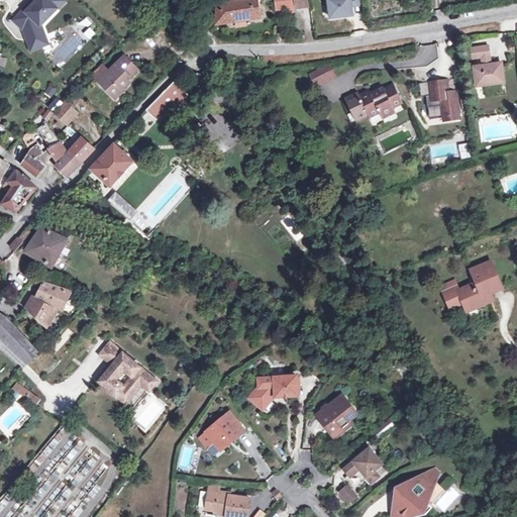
[(20,27),(30,52),(41,47),(38,38),(44,36),(40,26),(58,10),(54,6),(59,0),(37,0),(32,5),(30,2),(13,20),(20,27)]
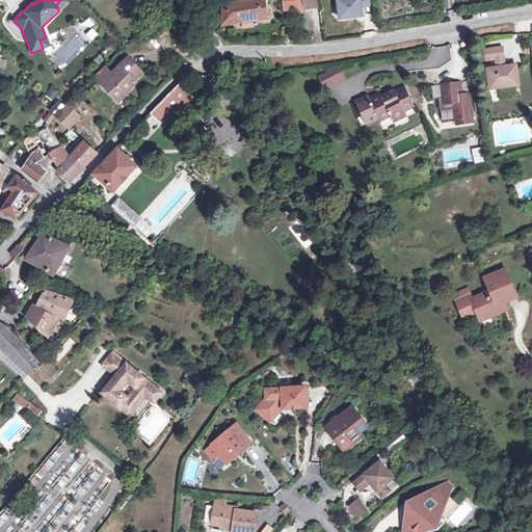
[(64,0),(60,0),(55,6),(59,10),(67,2),(64,0)]
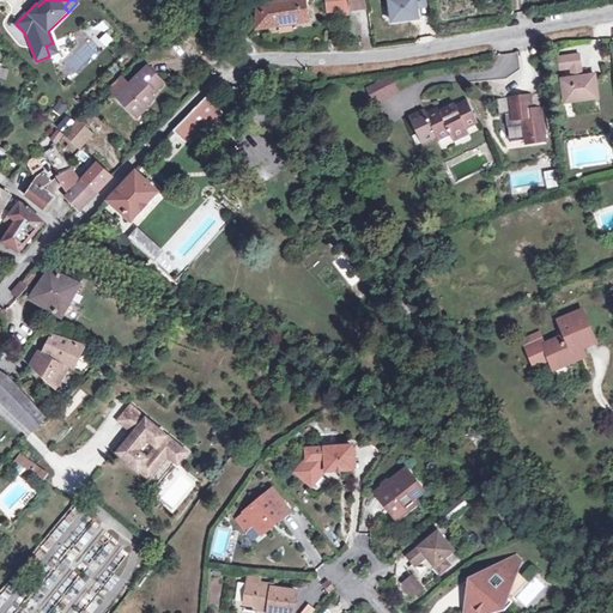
[(304,0),(292,0),(259,5),(256,29),(259,28),(308,22),(304,0)]
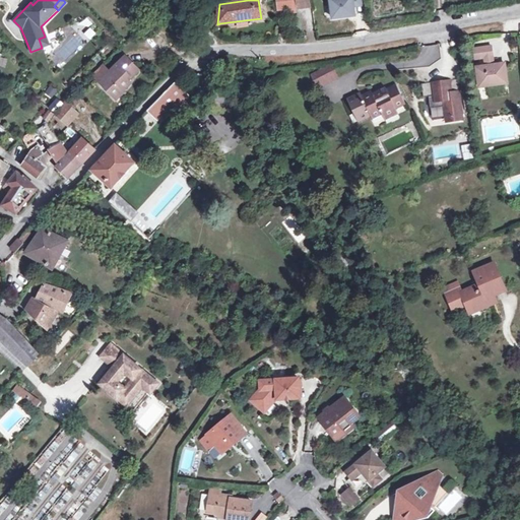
[(295,0),(274,0),(276,9),(296,7),(295,0)]
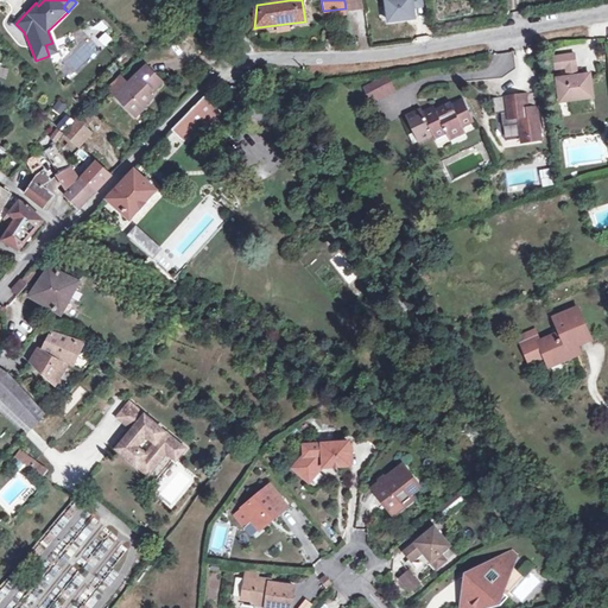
[(413,18),(412,7),(420,6),(419,0),(384,0),(387,21),(413,18)]
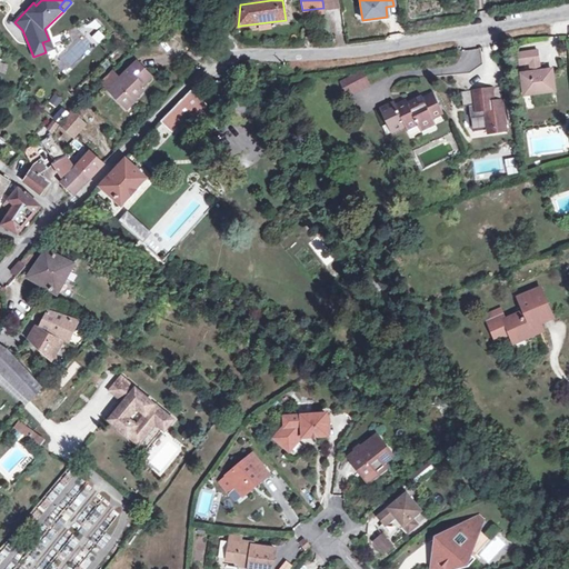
[(97,43),(105,38),(100,30),(91,36),(97,43)]
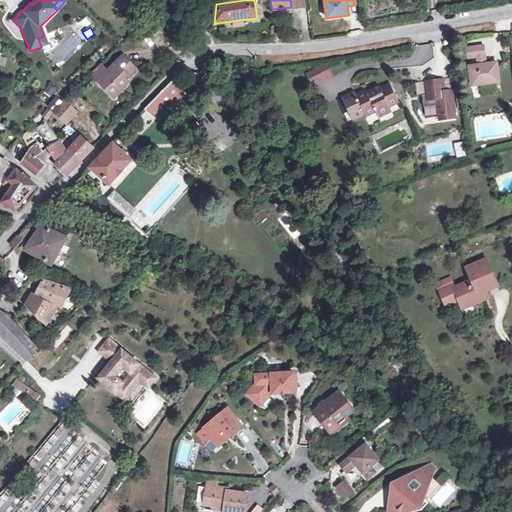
[(47,45),(44,36),(38,38),(41,47),(47,45)]
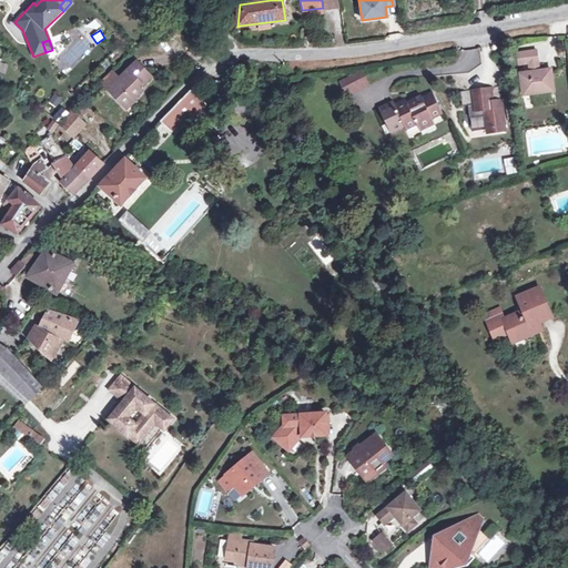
[(536,51),(517,53),(518,64),(537,62),(536,51)]
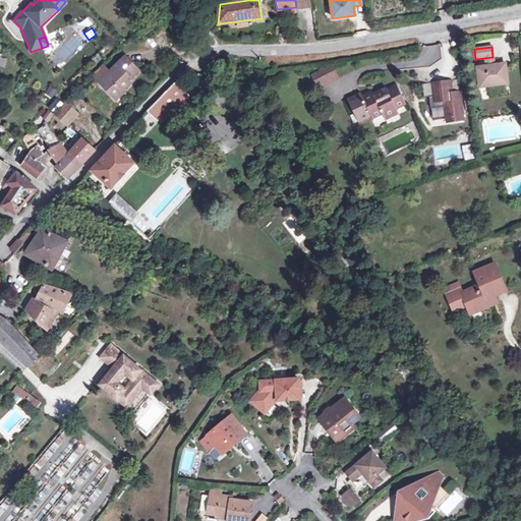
[(493,57),(475,59),(477,68),(494,65),(493,57)]
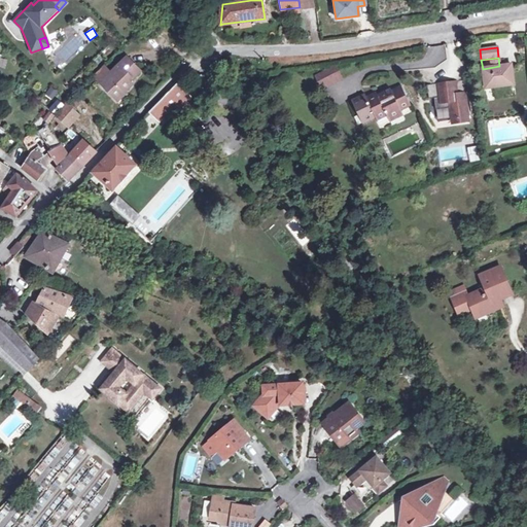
[(101,83),(114,98),(121,91),(124,94),(133,85),(129,81),(131,79),(132,80),(140,73),(127,59),(110,74),(101,83)]
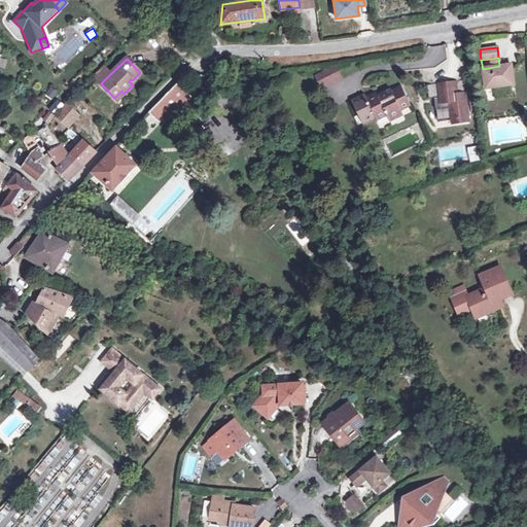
[(499,66),(483,69),(485,89),(514,84),(512,64),(499,66)]
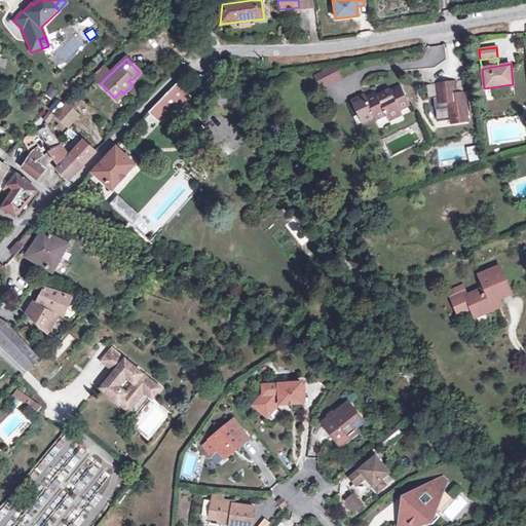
[(333,65),(312,75),(318,86),(338,76),(333,65)]
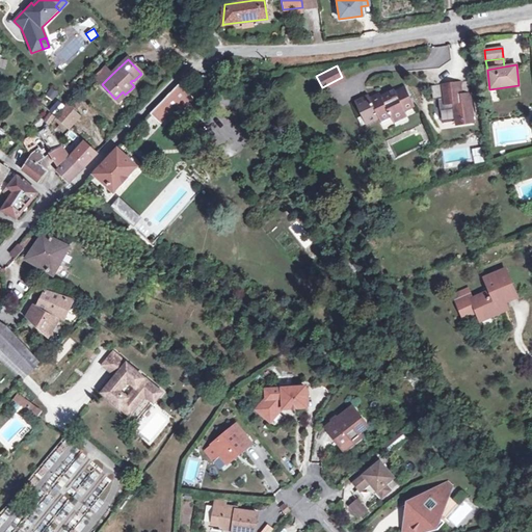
[(95,77),(102,84),(111,75),(105,69),(95,77)]
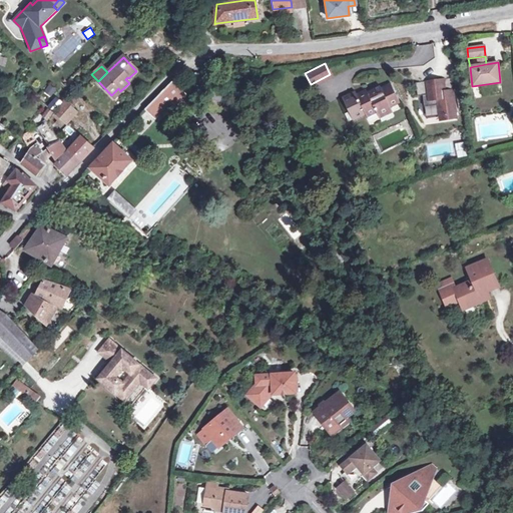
[(426,81),(415,82),(417,96),(419,107),(425,107),(426,118),(440,116),(440,118),(456,116),(450,77),(443,78),(444,83),(426,86),(426,81)]
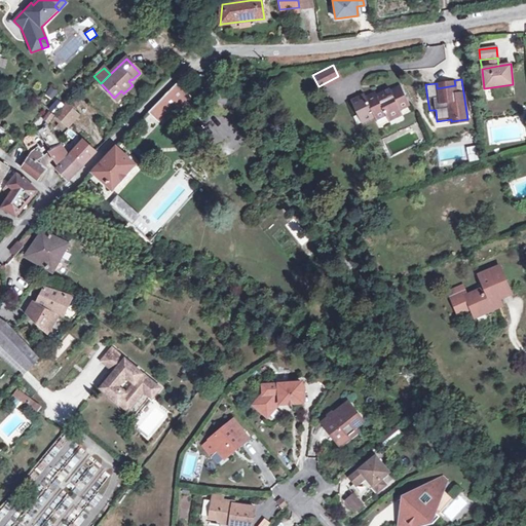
[(180,107),(189,98),(178,86),(175,83),(148,111),(157,121),(176,104),(180,107)]
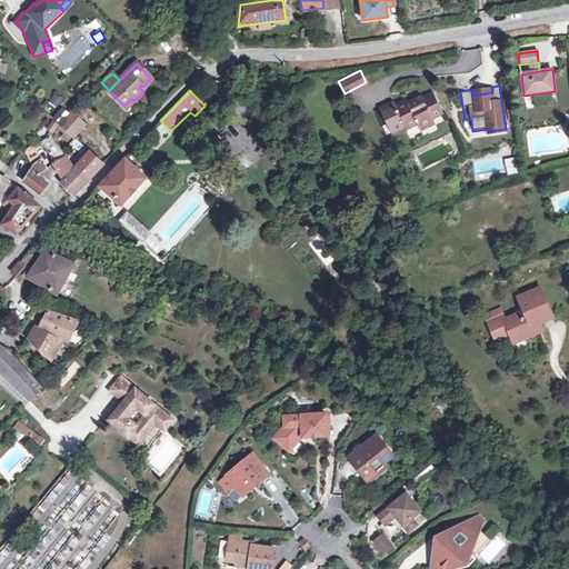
[(53,93),(49,102),(58,107),(62,98),(53,93)]
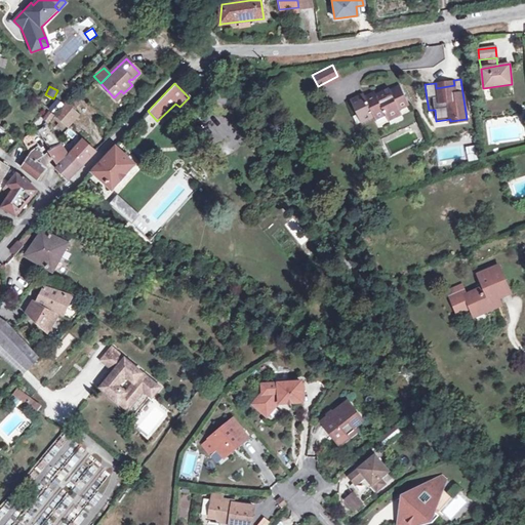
[(363,95),(351,102),(360,122),(373,116),(374,119),(385,115),(388,120),(401,114),(398,109),(408,105),(400,86),(390,91),(388,88),(374,94),(373,92),(364,97),(363,95)]
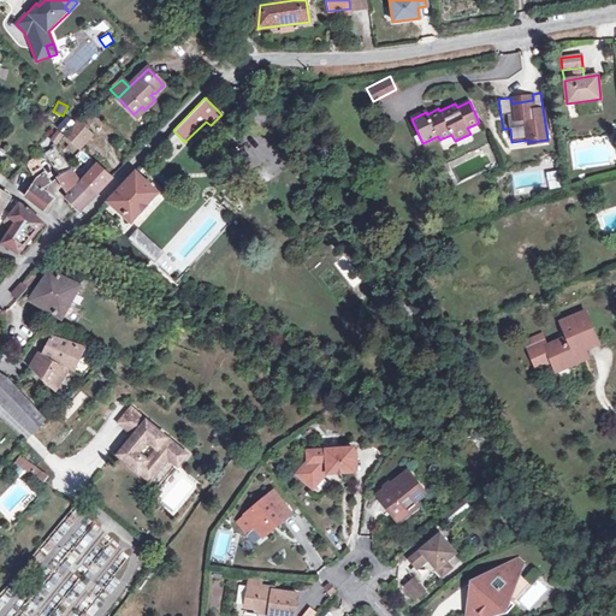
[(142,106),(134,114),(136,118),(144,110),(142,106)]
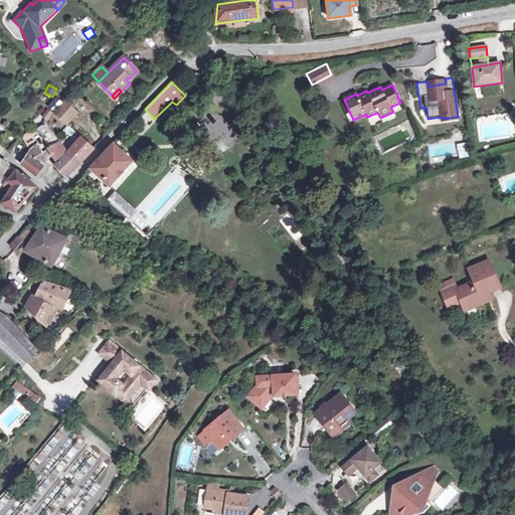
[(53,113),(66,125),(76,113),(64,102),(53,113)]
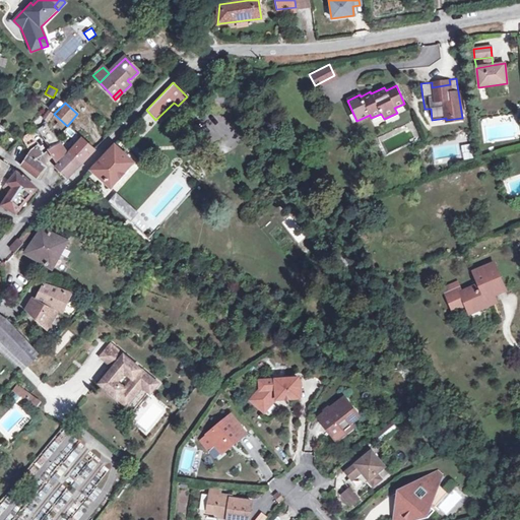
[(59,134),(67,126),(54,114),(53,115),(48,122),(47,124),(59,134)]
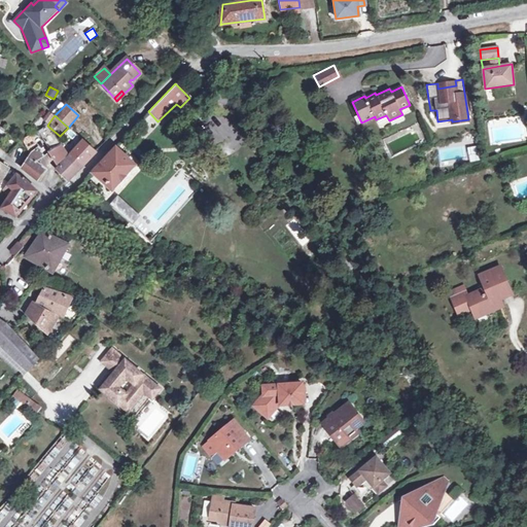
[(43,142),(54,135),(47,126),(36,133),(39,137),(40,136),(43,142)]
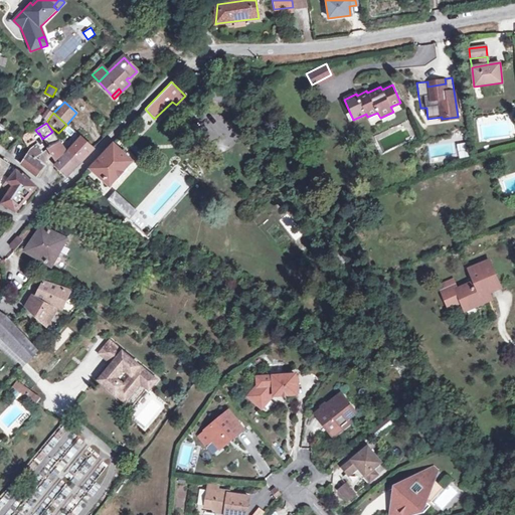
[(52,132),(42,139),(48,149),(58,142),(55,137),(52,132)]
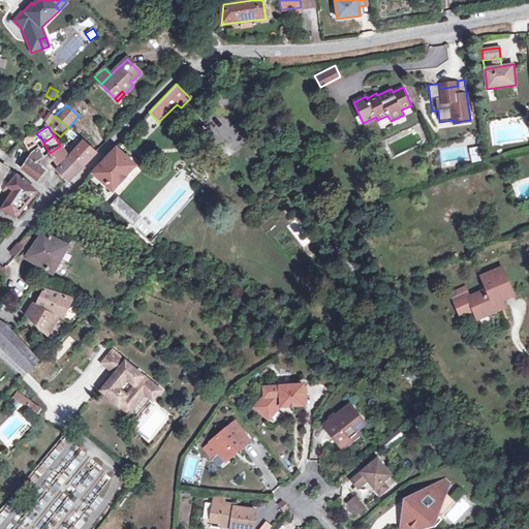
[(23,142),(30,155),(22,168),(22,169),(38,181),(45,172),(36,163),(42,158),(31,136),(23,142)]
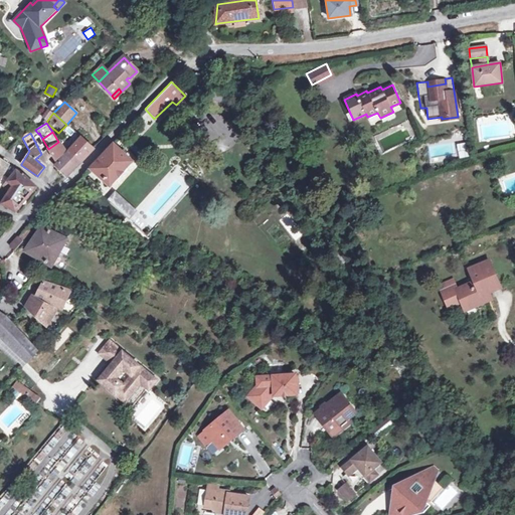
[(81,138),(69,151),(81,162),(94,149),(81,138)]
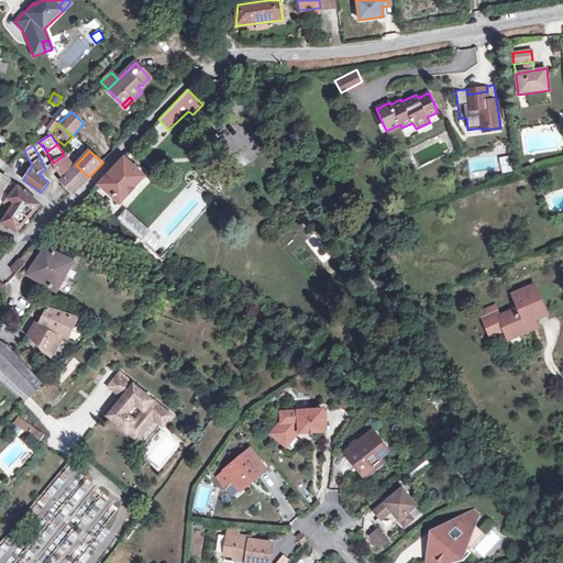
[(64,155),(53,163),(62,176),(72,166),(64,155)]
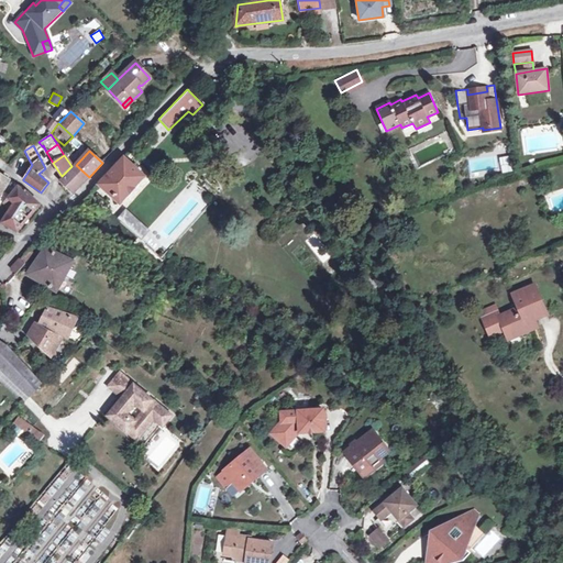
[(120,205),(143,177),(123,157),(122,158),(98,185),(120,205)]
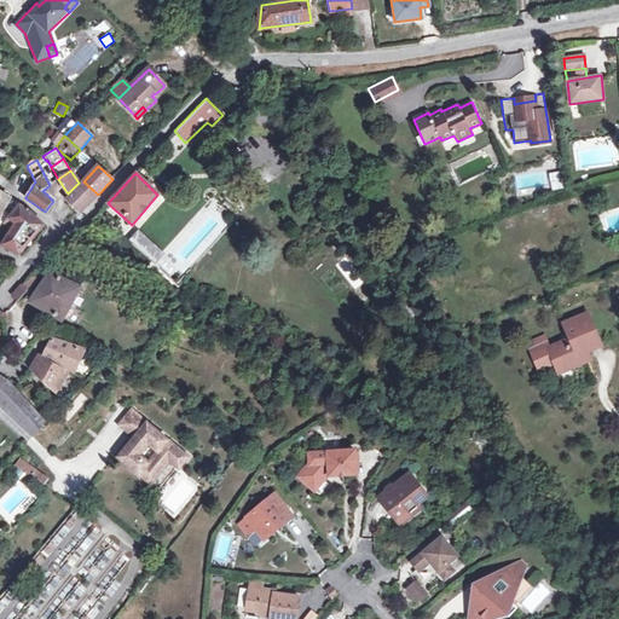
[(98,195),(84,181),(80,185),(69,196),(67,200),(79,214),(98,195)]
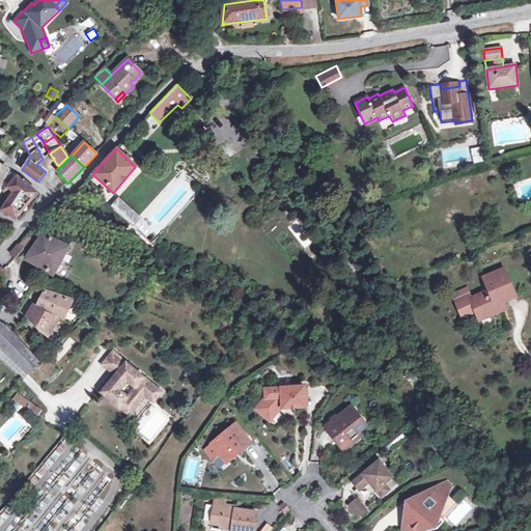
[(0,184),(3,179),(8,170),(1,165),(0,164),(0,184)]
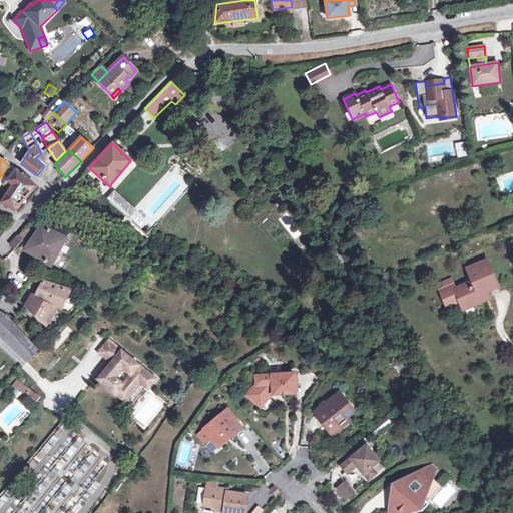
[(9,178),(7,181),(12,186),(11,188),(2,203),(16,211),(36,186),(26,176),(16,170),(9,178)]
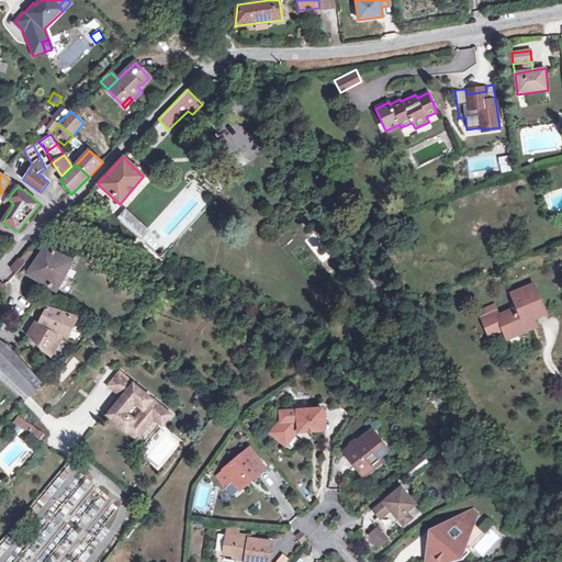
[(139,239),(149,229),(126,208),(116,217),(139,239)]
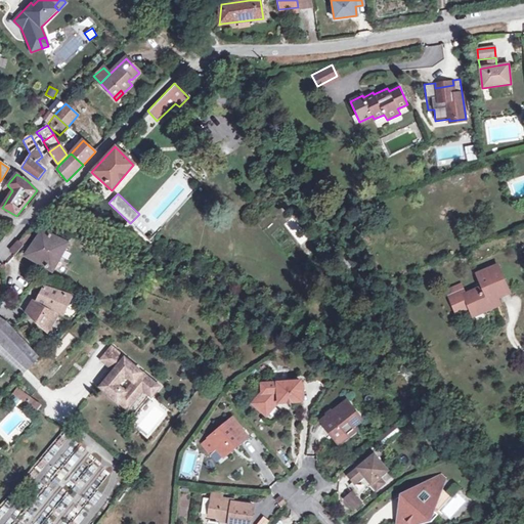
[(52,271),(73,234),(64,230),(51,226),(47,233),(41,230),(25,255),(52,271)]
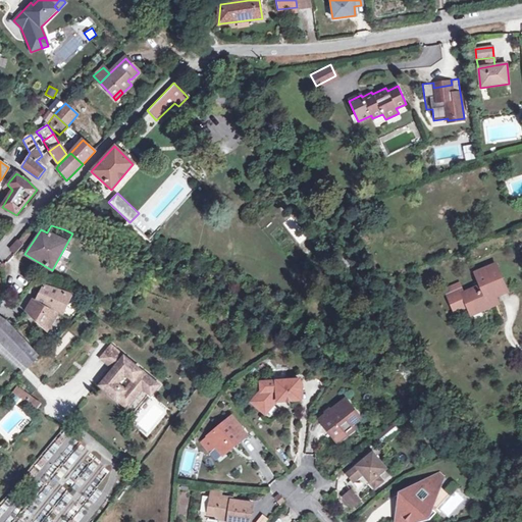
[(22,245),(32,237),(25,230),(17,240),(22,245)]
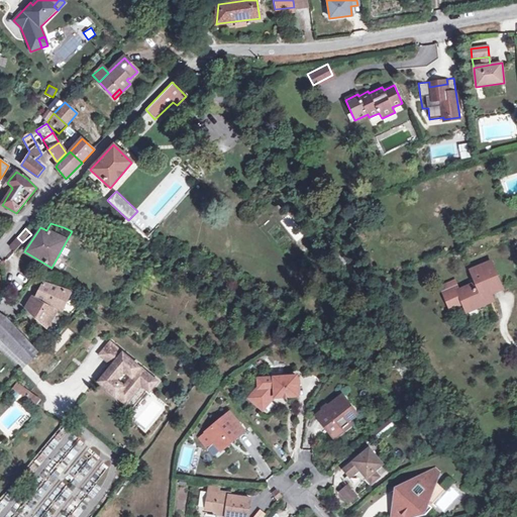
[(471,271),(477,283),(458,291),(456,288),(443,293),(449,306),(462,301),(467,311),(489,302),(494,300),(491,293),(501,288),(490,262),(471,271)]
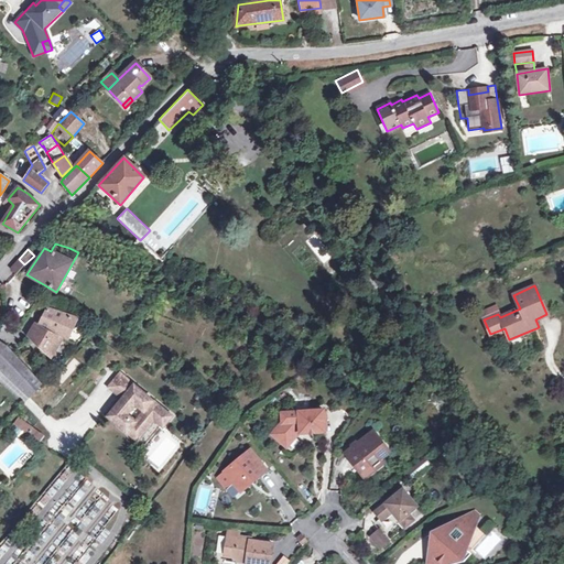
[(39,325),(62,338),(66,340),(76,318),(65,315),(47,308),(39,325)]
